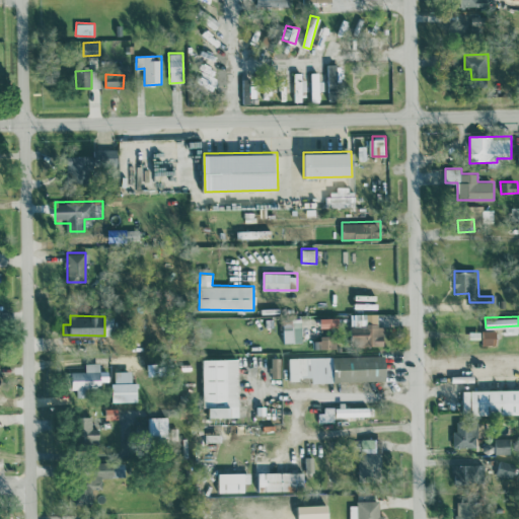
[(321,317),(320,326),(338,326),(339,317),(321,317)]
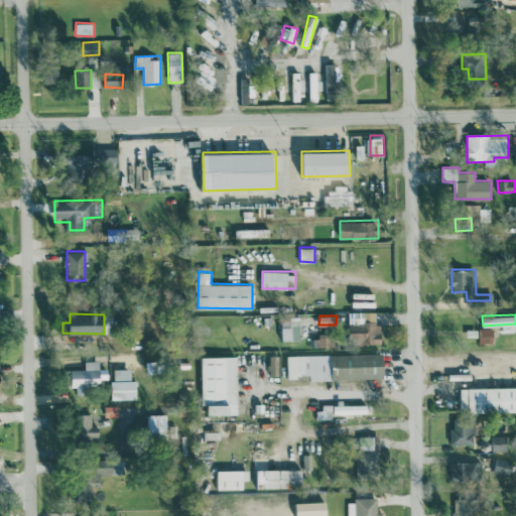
[(282,320),(283,341),(301,340),(300,319),(282,320)]
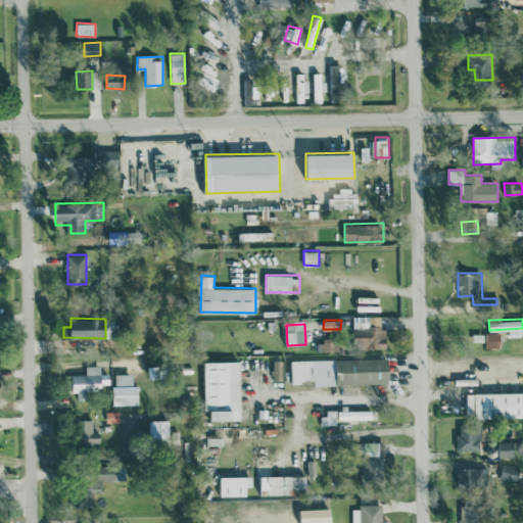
[(354,327),(355,348),(388,347),(387,326),(354,327)]
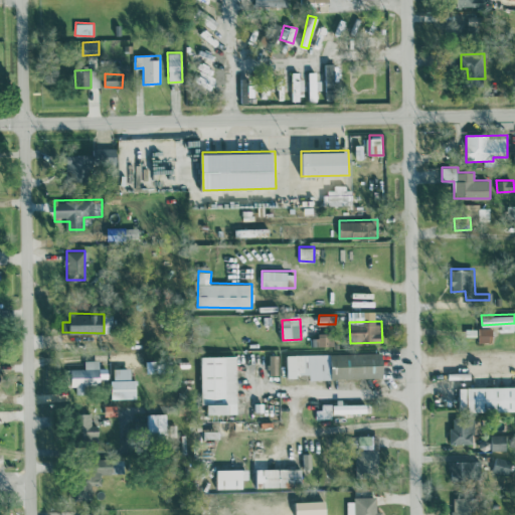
[(493,342),(493,327),(479,327),(478,341),(493,342)]
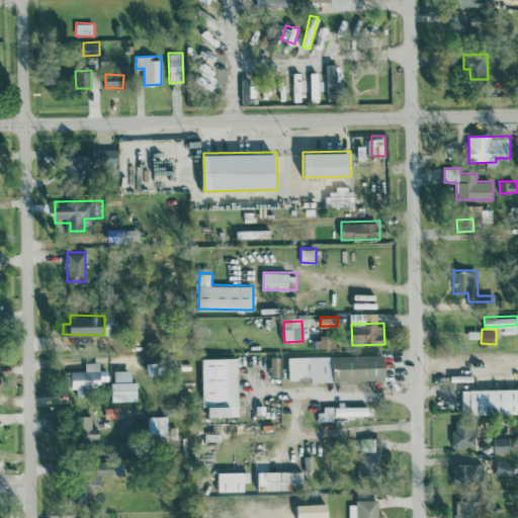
[(337,346),(336,334),(318,335),(318,347),(337,346)]
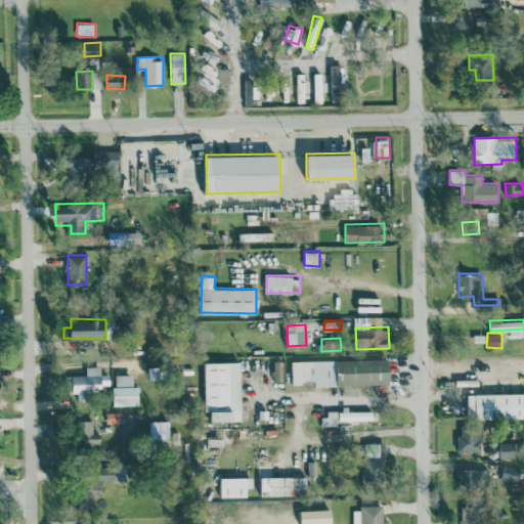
[(292,360),(293,382),(315,382),(315,385),(391,384),(390,358),(292,360)]
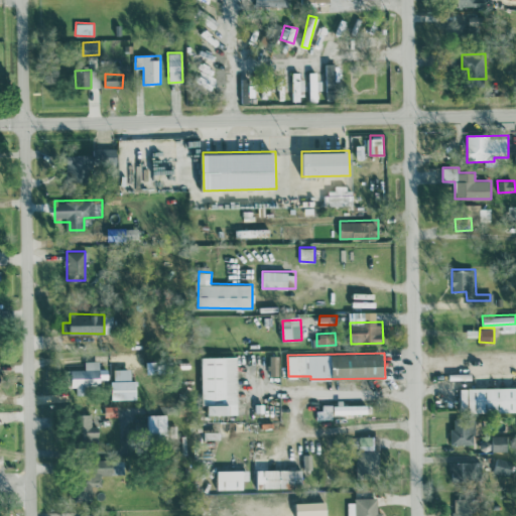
[(203,405),(209,405),(209,414),(238,413),(237,355),(202,356),(203,405)]
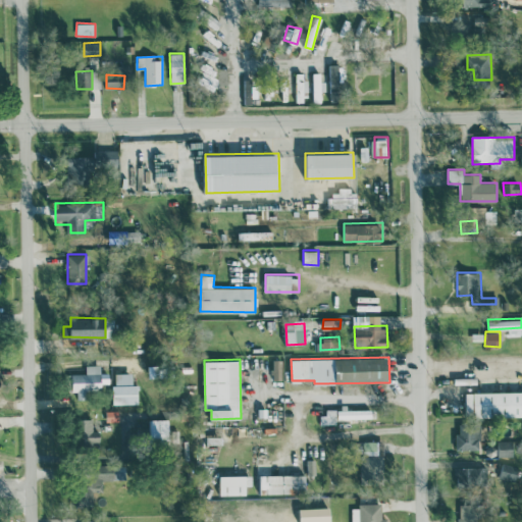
[(282,359),(272,359),(273,379),(283,379),(282,359)]
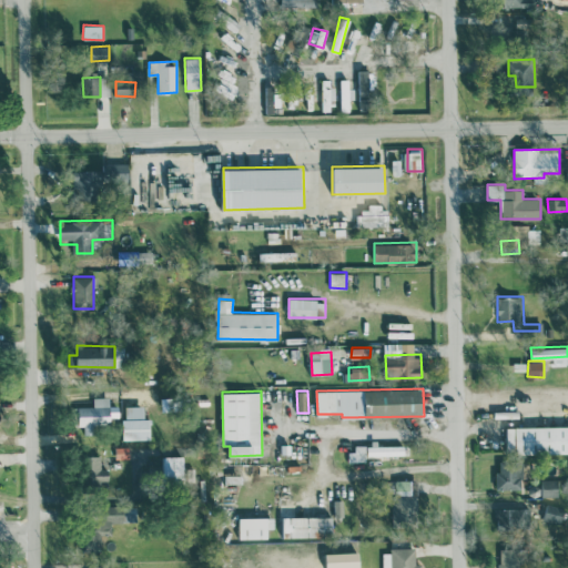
[(71,406),(72,425),(84,425),(84,434),(99,433),(99,425),(111,424),(110,417),(120,416),(119,405),(110,405),(109,396),(93,396),(94,405),(71,406)]
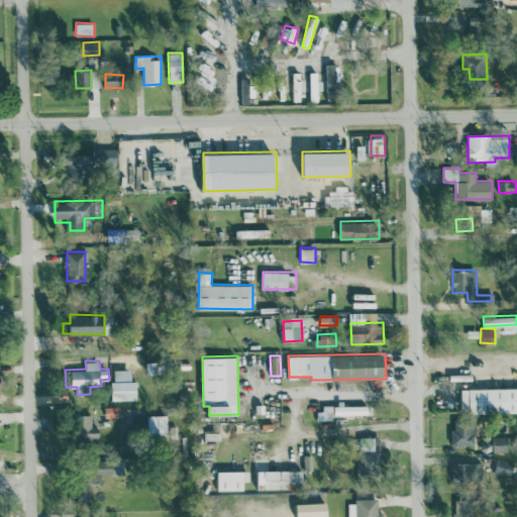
[(113,400),(136,399),(136,380),(132,380),(131,369),(113,369),(113,400)]
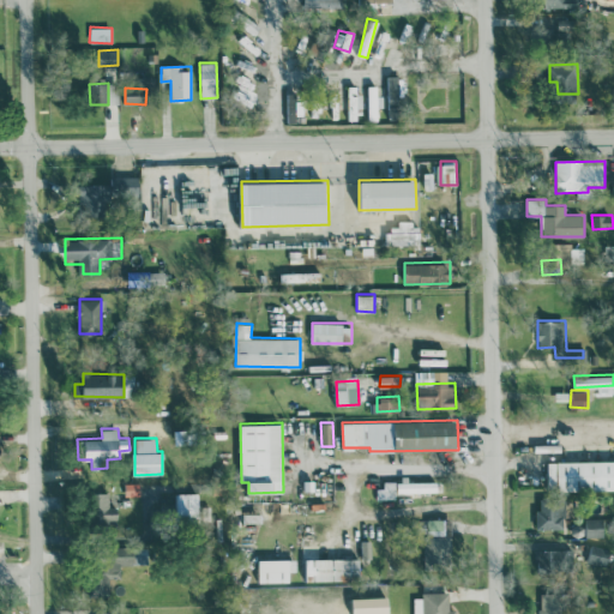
[(613,488),(613,458),(547,461),(547,491),(613,488)]
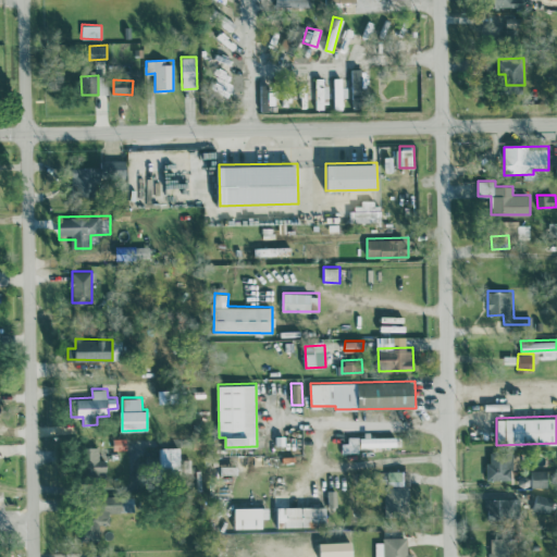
[(397,436),(342,437),(342,452),(359,452),(359,447),(397,446),(397,436)]
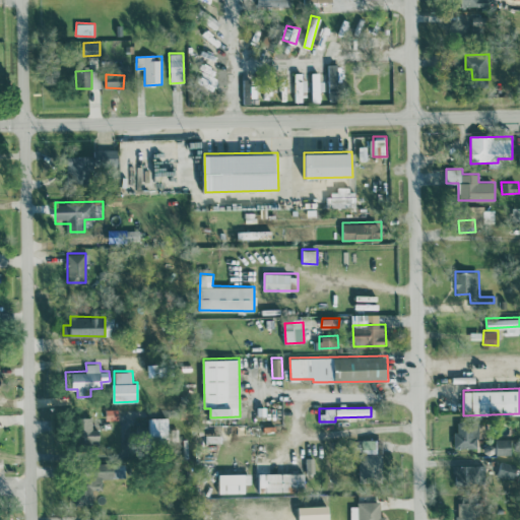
[(92,416),(78,416),(79,441),(100,440),(100,429),(92,429),(92,416)]
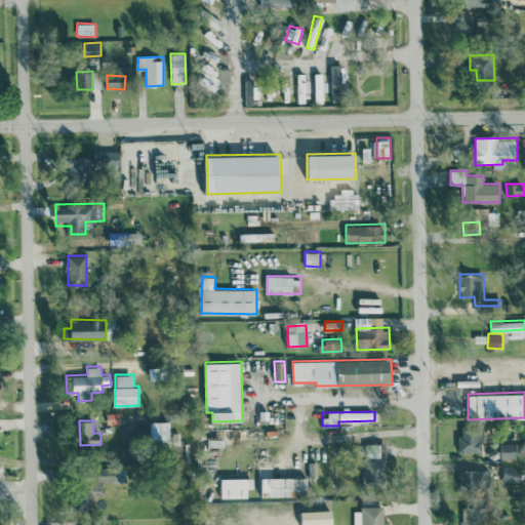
[(170,439),(169,420),(150,421),(151,440),(170,439)]
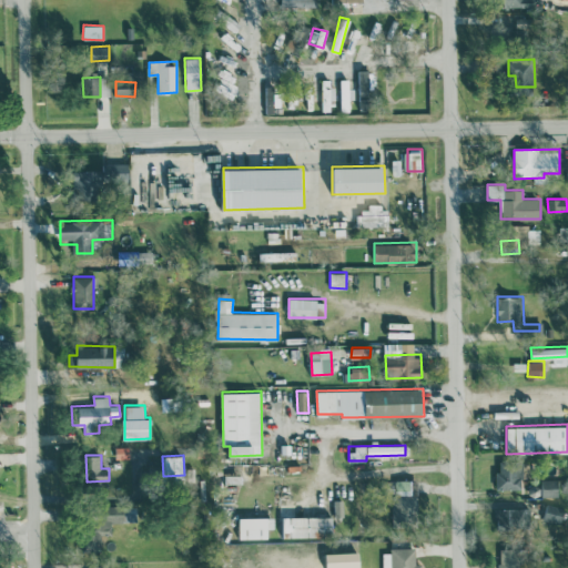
[(521,488),(521,463),(498,462),(497,488),(521,488)]
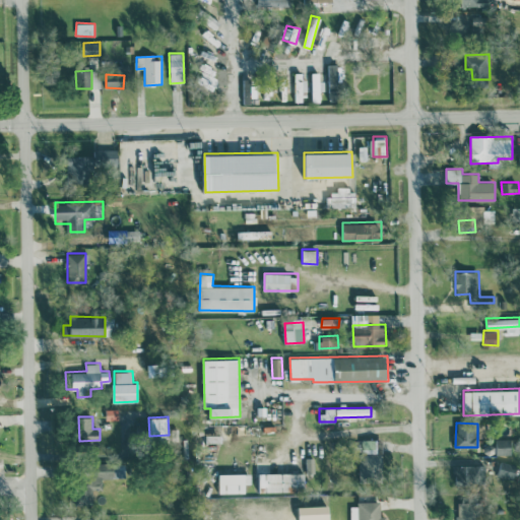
[(496,454),(512,454),(513,438),(497,438),(496,454)]
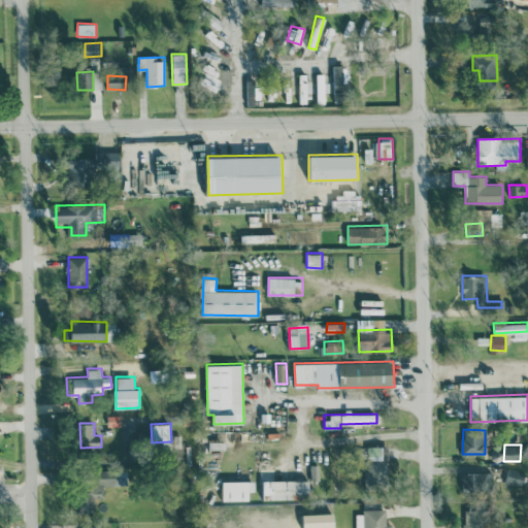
[(384,446),(367,446),(366,485),(384,485),(384,446)]
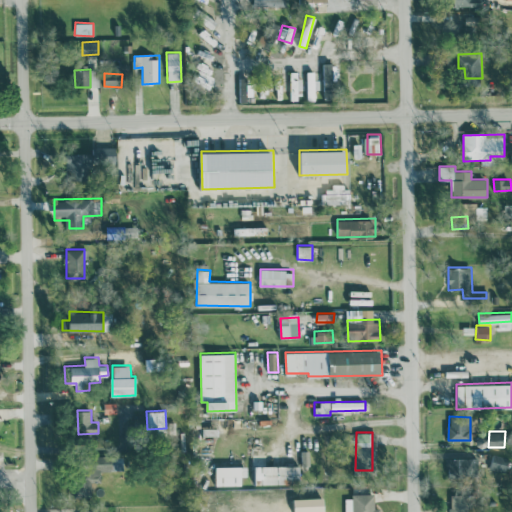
[(489,470),(506,473),(509,457),(493,453),(489,470)]
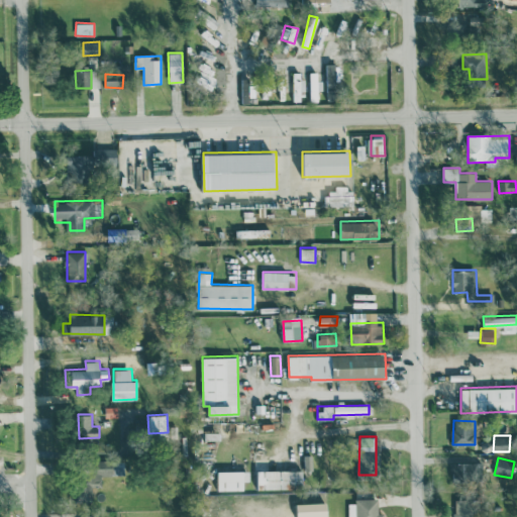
[(124,475),(124,459),(81,459),(81,497),(99,497),(99,475),(124,475)]
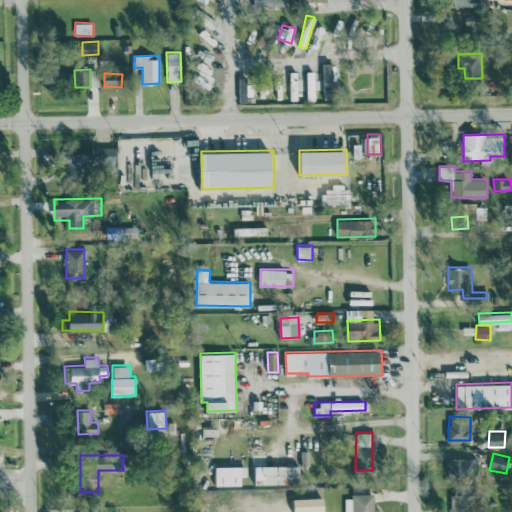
[(449,475),(476,475),(476,457),(449,458),(449,475)]
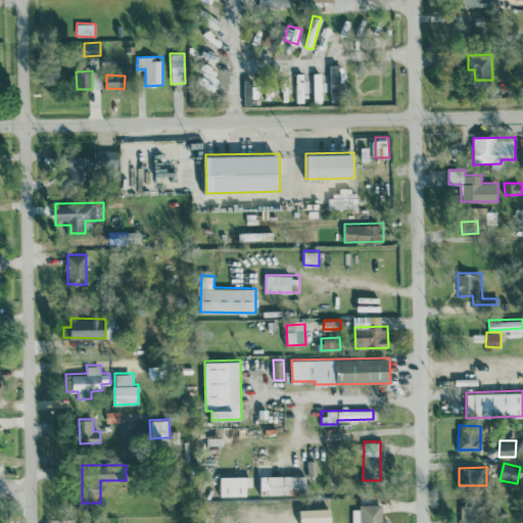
[(260,475),(260,494),(306,493),(306,474),(260,475)]
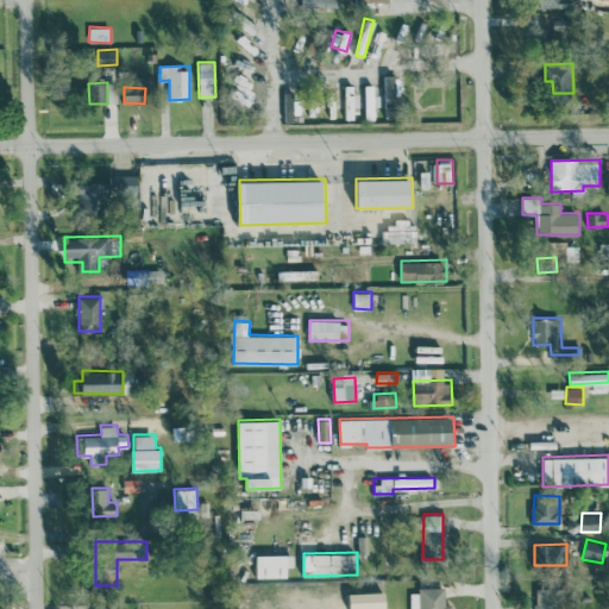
[(257,554),(257,577),(288,576),(287,553),(257,554)]
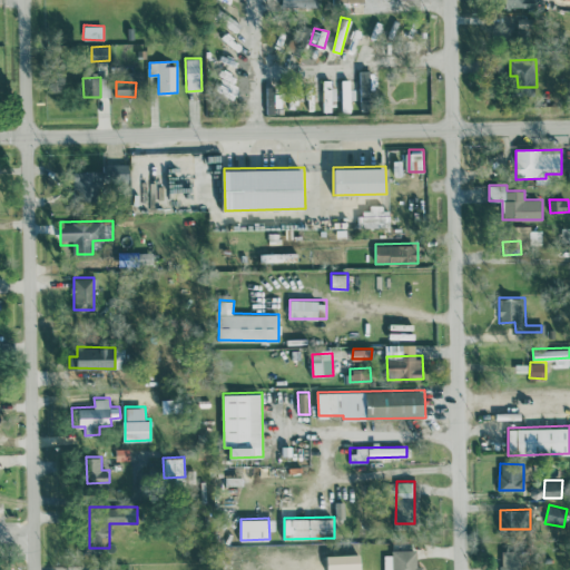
[(423,569),(424,566),(418,566),(418,550),(384,551),(384,569),(393,569),(392,569),(423,569)]
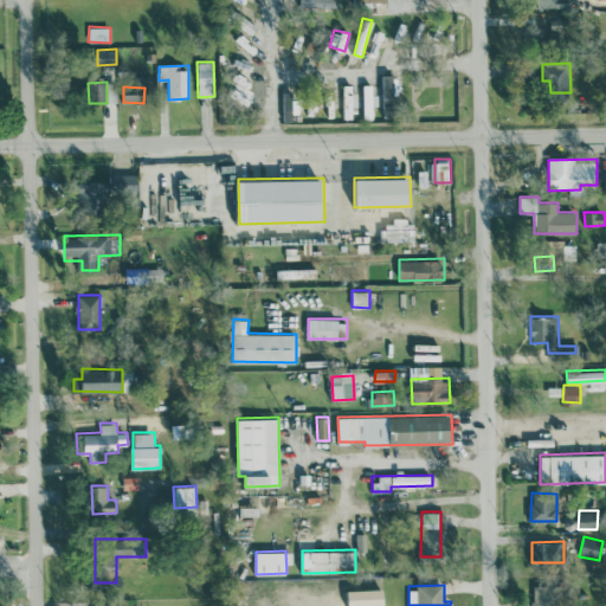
[(556,605),(556,585),(533,585),(533,605),(556,605)]
